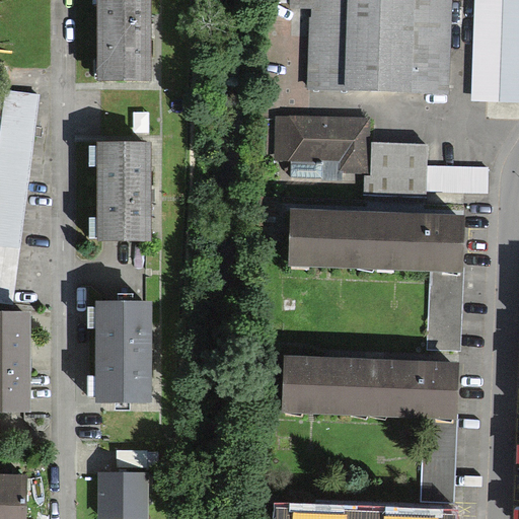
[(95,0),(96,81),(150,80),(149,0),(95,0)]
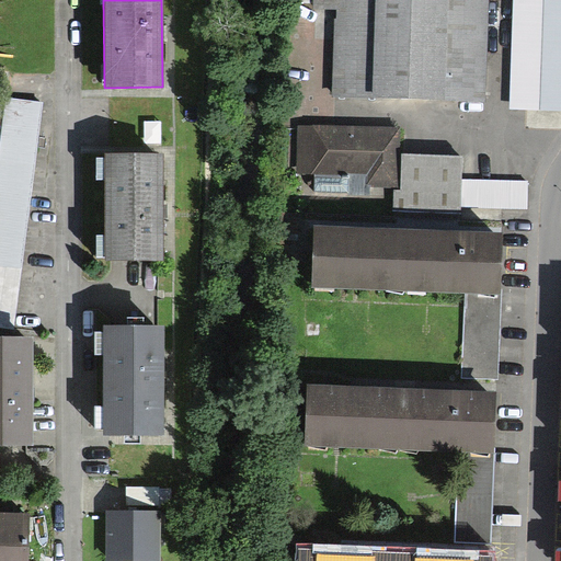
[(313,0),(315,9),(338,9),(338,20),(335,19),(333,96),(487,98),(489,29),(490,0),(313,0)]
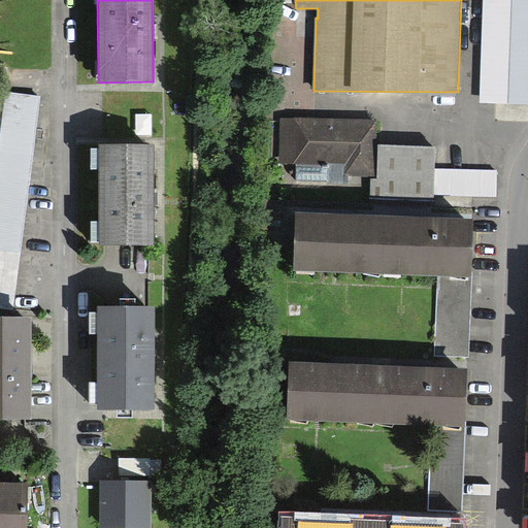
[(527,0),(484,0),(480,101),(527,103),(527,0)]
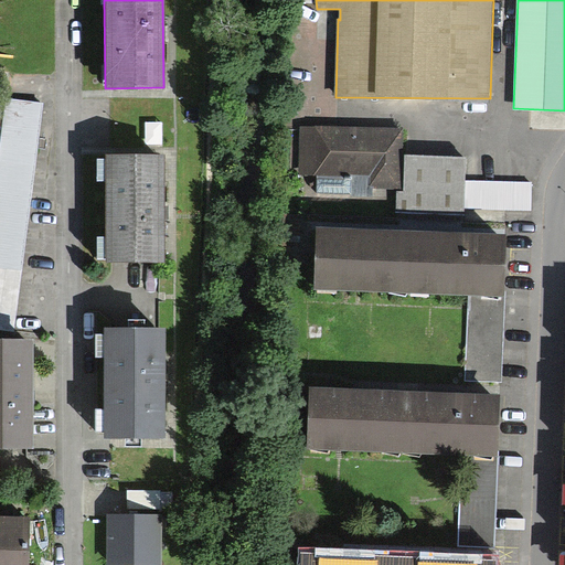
[(0,145),(0,326),(14,328),(44,103),(7,98),(0,145)]
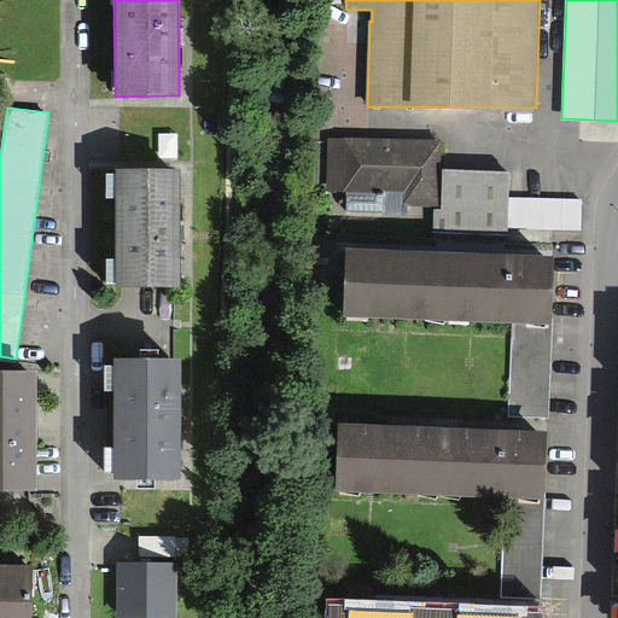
[(443,141),(327,140),(327,193),(347,193),(347,211),(383,211),(383,215),(408,215),(408,208),(442,209),(443,169),(443,141)]
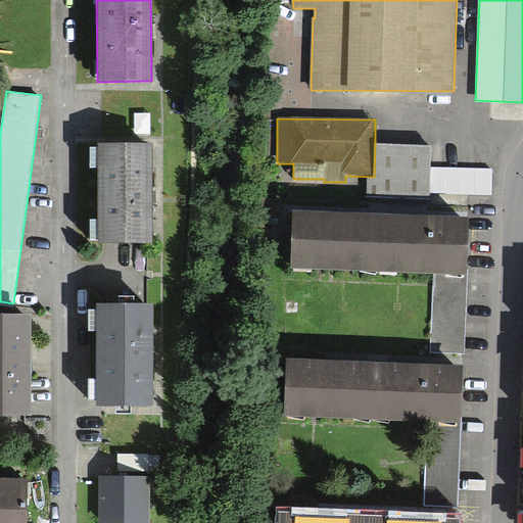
[(97,142),(99,240),(152,240),(150,142),(97,142)]
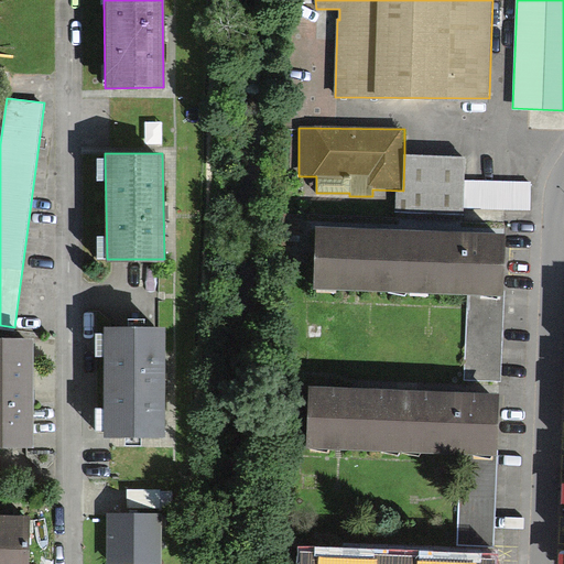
[(466,156),(404,154),(403,191),(396,190),(396,214),(466,215),(466,208),(532,210),(532,182),(465,180),(466,156)]
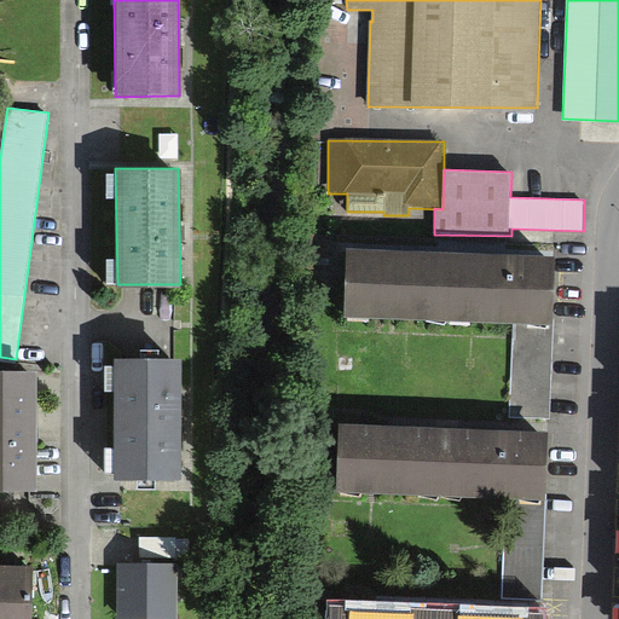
[(507,417),(550,420),(557,256),(345,248),(342,317),(513,323),(507,417)]
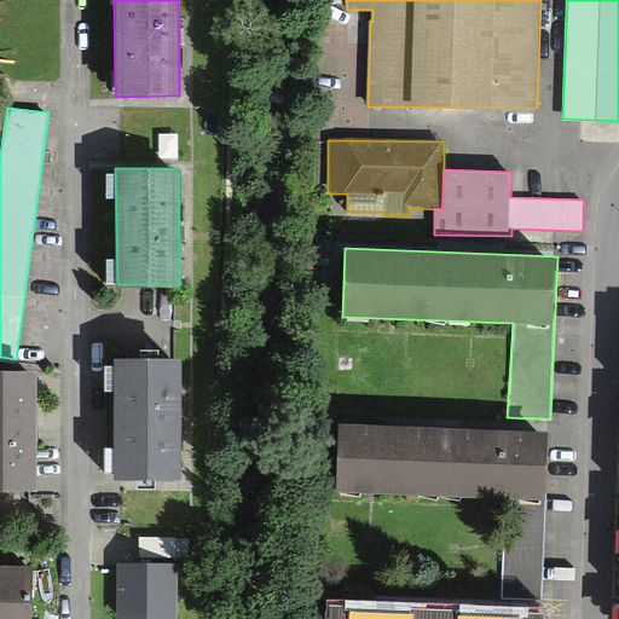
[(183,359),(113,359),(114,481),(183,480),(183,359)]
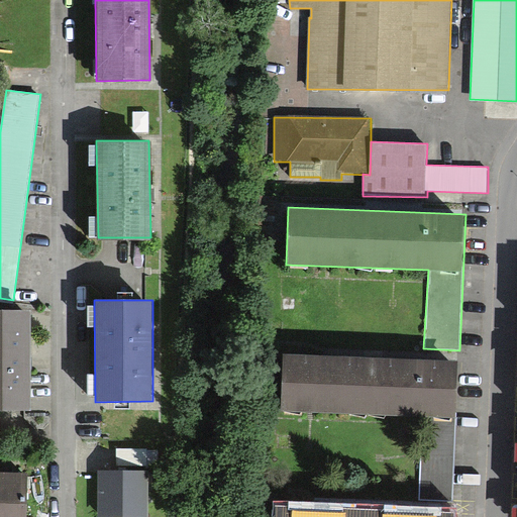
[(0,408),(31,408),(32,311),(0,310),(0,408)]
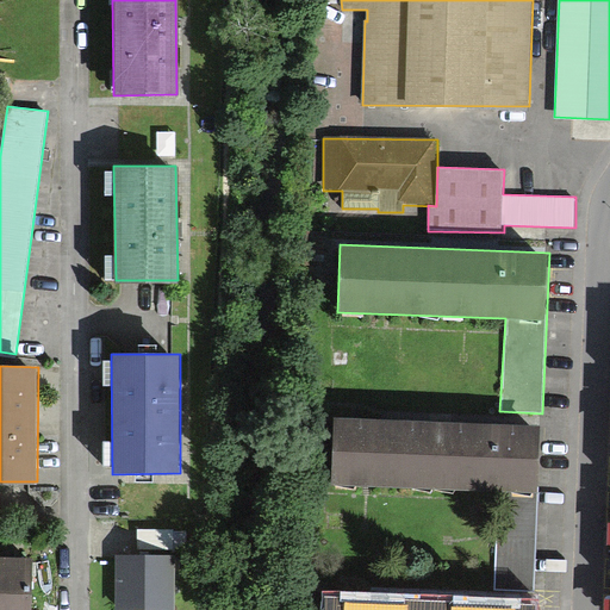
[(496,490),(492,595),(535,596),(541,427),(332,418),(329,483),(496,490)]
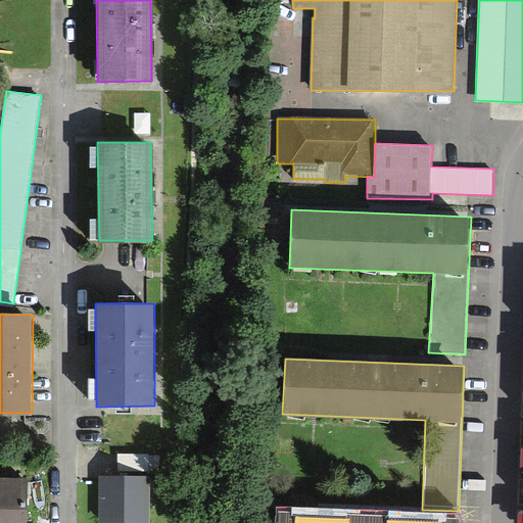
[(148,456),(119,456),(119,470),(148,470),(148,456)]
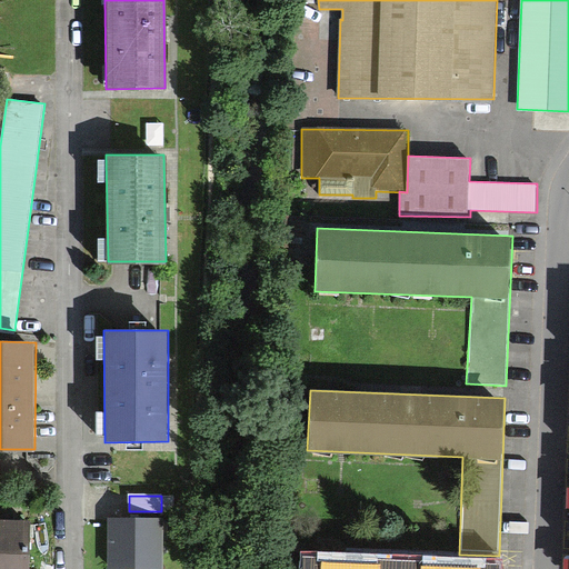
[(163,568),(163,520),(109,520),(108,568),(163,568)]
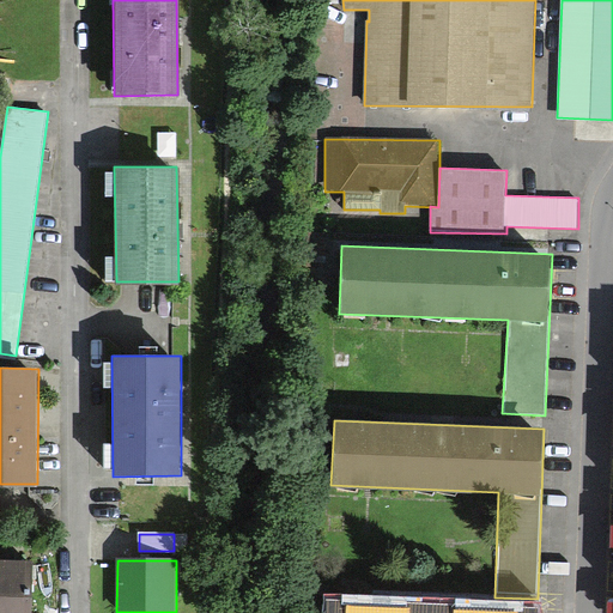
[(0,562),(0,612),(30,612),(32,563),(0,562)]
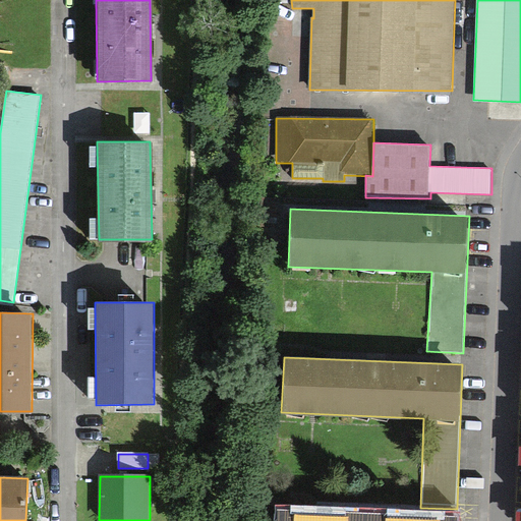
[(445,520),(446,518),(273,512),(272,520),(445,520)]
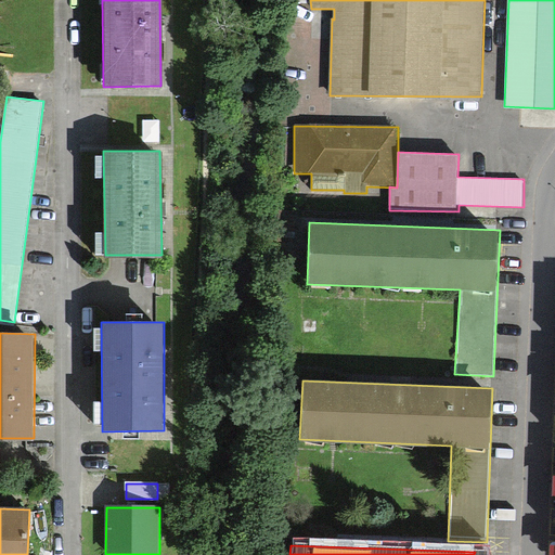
All buildings are outlined.
